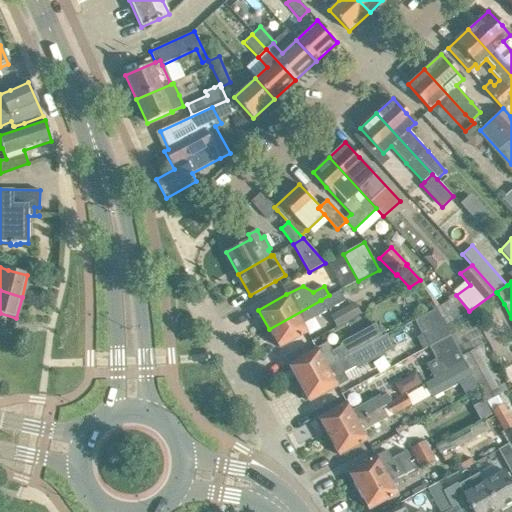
[(303,325),(345,302),(338,290),(329,295),(320,300),(321,300),(269,329),(279,348),(307,333),(303,325)]
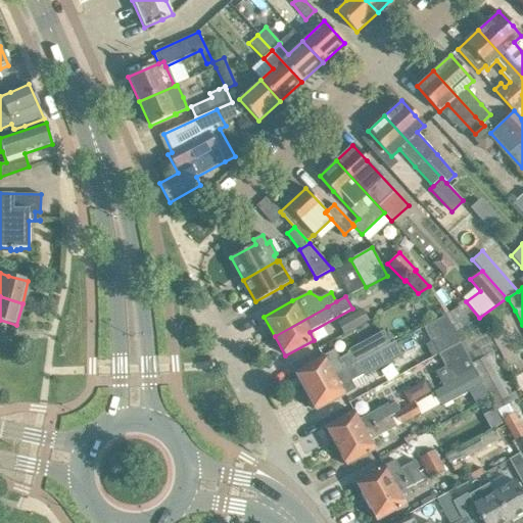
[(479,318),(466,301),(445,316),(455,333),(479,318)]
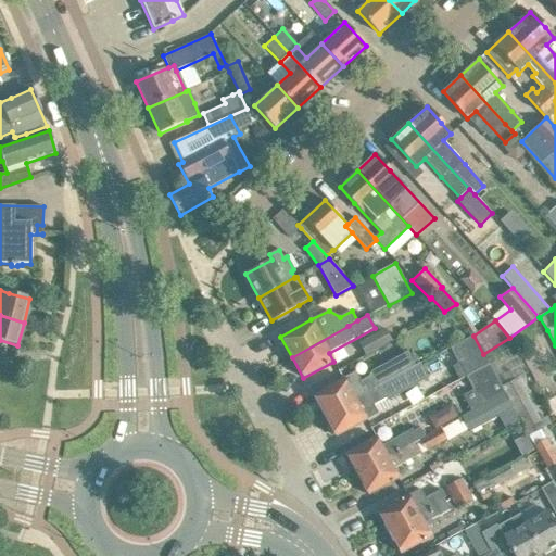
[(366,355),(392,341),(386,329),(359,343),(366,355)]
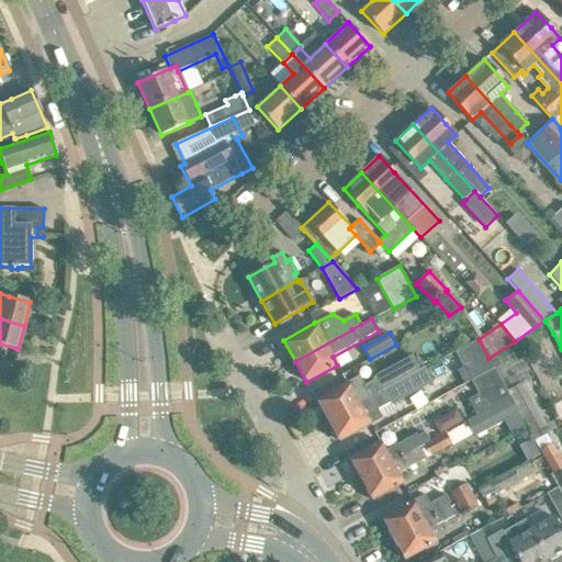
[(494,368),(489,358),(479,339),(454,351),(471,381),(494,368)]
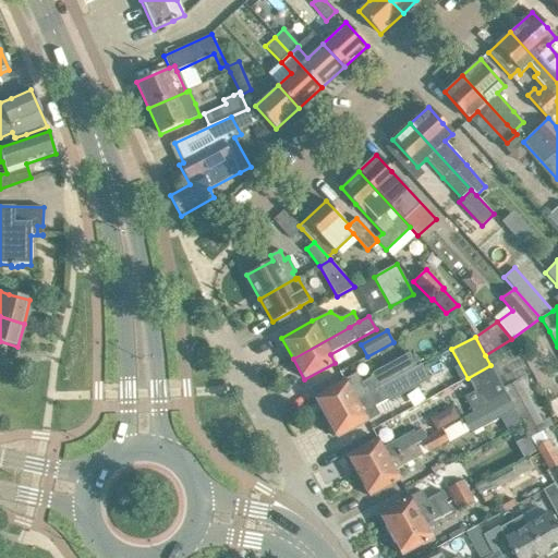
[(326,417),(411,371),(416,367),(409,353),(373,373),(372,376),(362,381),(358,373),(314,397),(326,417)]
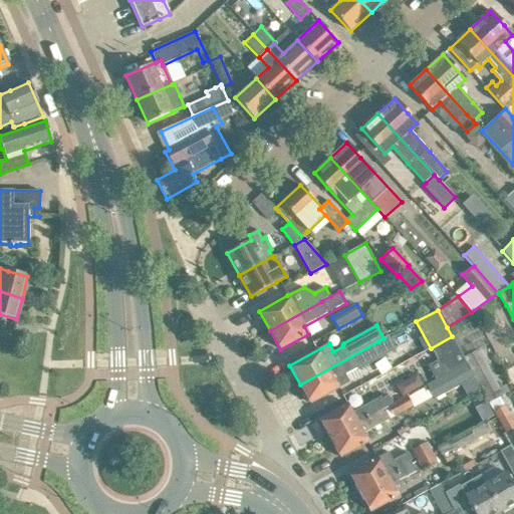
[(350,381),(345,373),(357,366),(355,361),(360,359),(362,363),(394,346),(389,336),(383,338),(378,341),(300,384),(310,404),(350,381)]
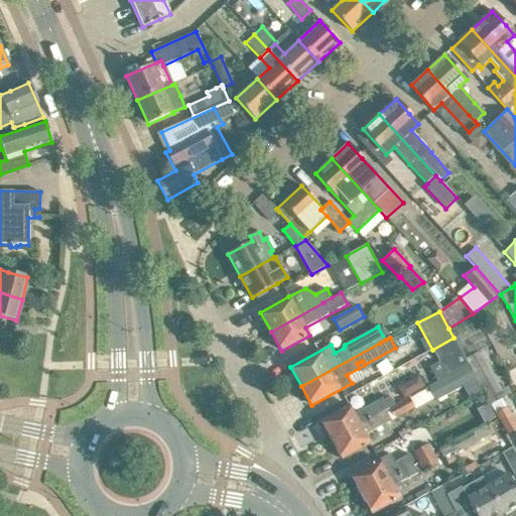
[(469,366),(466,359),(454,338),(432,350),(438,362),(429,368),(437,381),(424,389),(425,389),(469,366)]
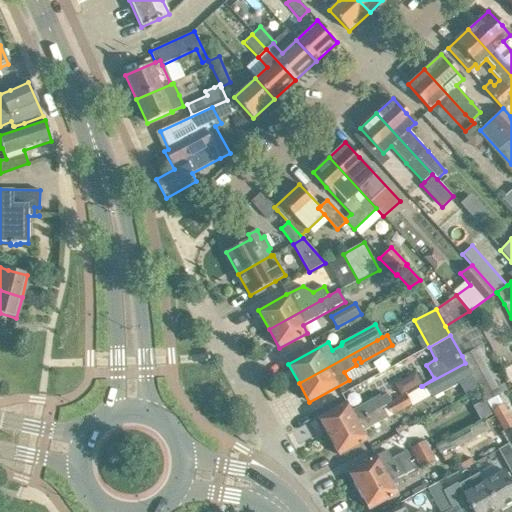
[(498,387),(476,348),(472,341),(463,345),(467,353),(462,356),(465,363),(478,389),(487,404),(507,392),(503,384),(498,387)]
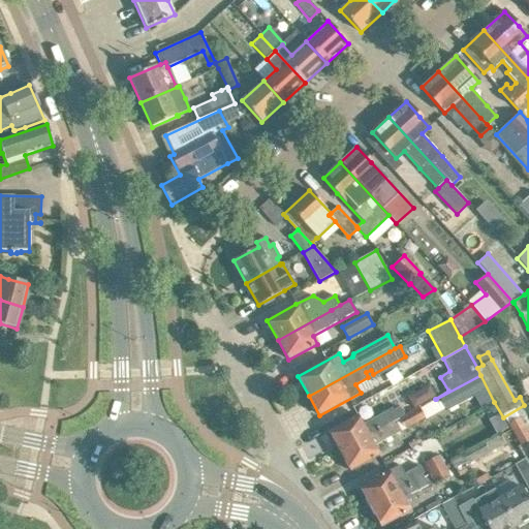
[(494,402),(480,375),(436,399),(439,405),(442,403),(447,411),(474,397),(481,409),(494,402)]
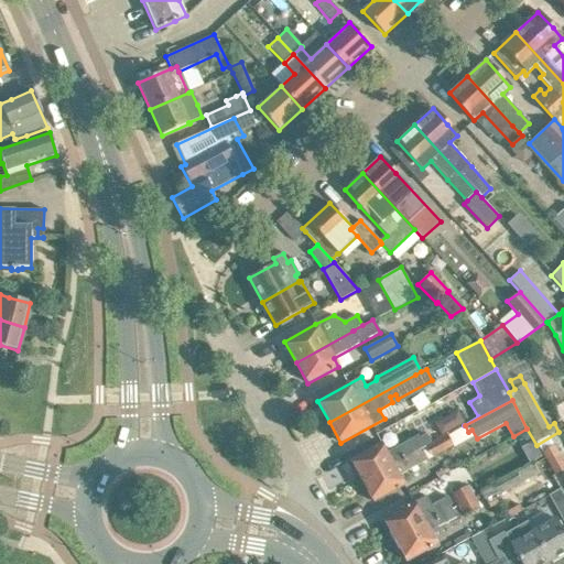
[(361,481),(431,444),(425,434),(419,437),(418,435),(387,454),(381,443),(350,461),(361,481)]
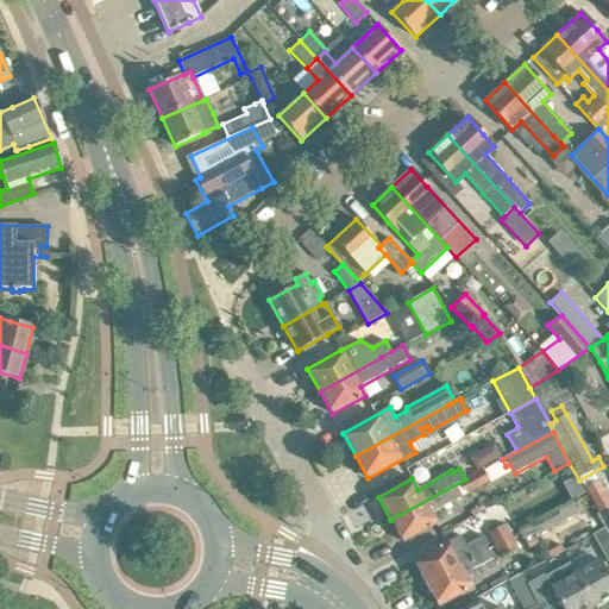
[(431,513),(454,500),(462,496),(457,489),(462,487),(465,494),(489,482),(483,470),(465,479),(390,520),(403,542),(437,525),(431,513)]
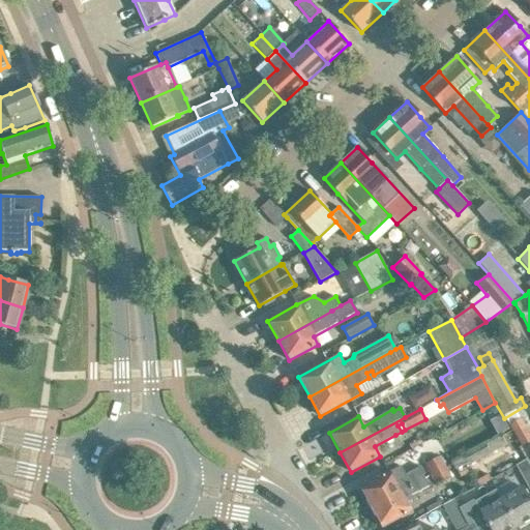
[(508,425),(521,447),(529,441),(529,434),(522,418),(508,425)]
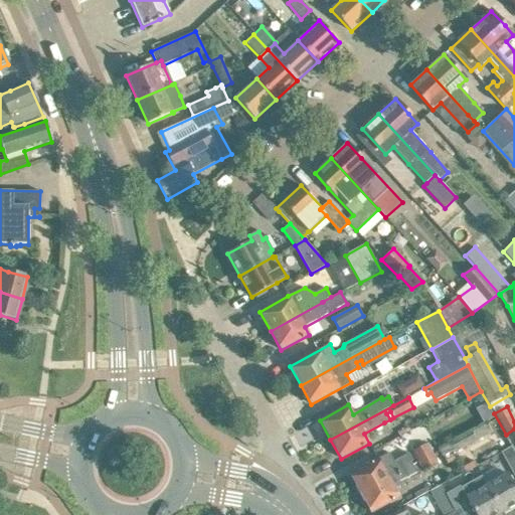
[(488,424),(504,452),(511,448),(495,420),(488,424)]
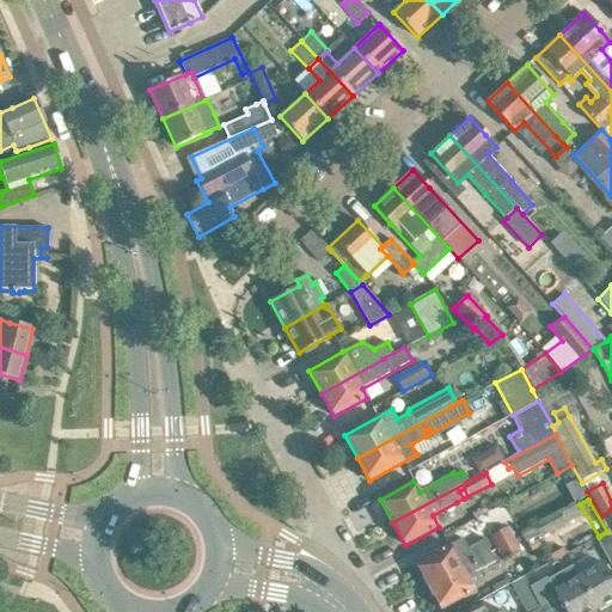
[(542,538),(567,524),(581,515),(576,507),(524,536),(530,548),(543,540),(542,538)]
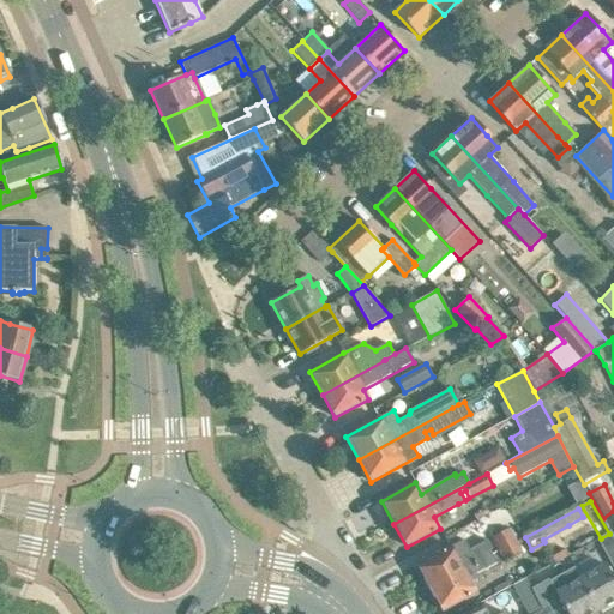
[(516,541),(509,528),(492,537),(499,551),(516,541)]
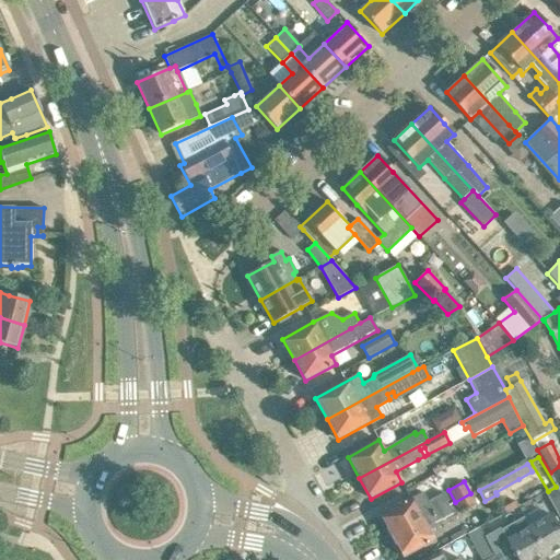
[(559,494),(556,487),(548,491),(545,493),(559,518),(559,494)]
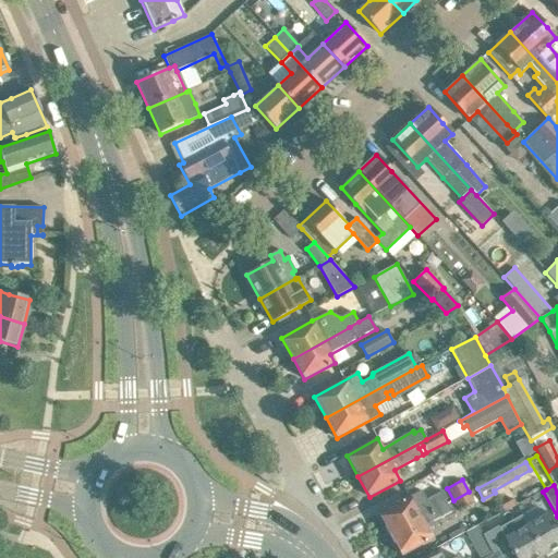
[(390,535),(447,504),(445,499),(446,498),(441,492),(415,507),(410,497),(379,514),(390,535)]
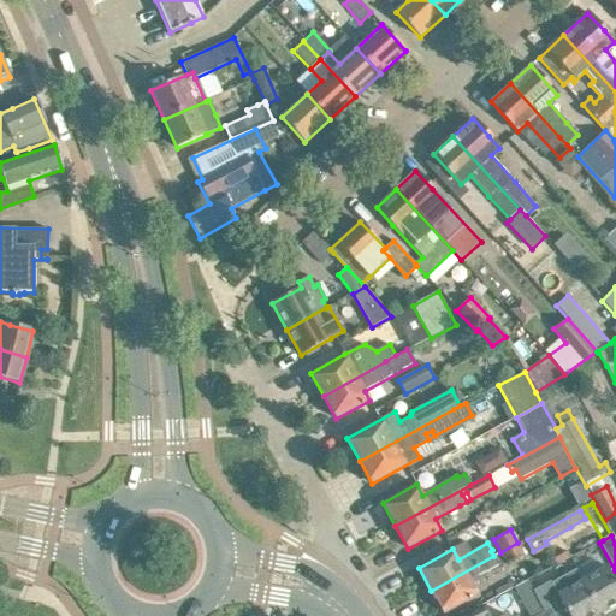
[(525,556),(517,543),(501,552),(508,566),(525,556)]
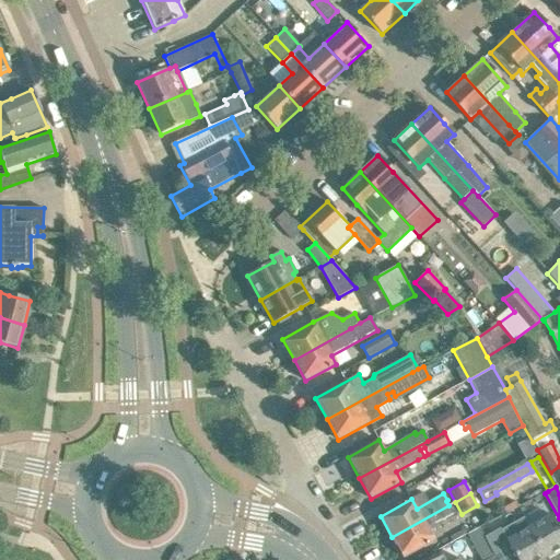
[(450,509),(448,505),(392,537),(404,558),(434,540),(429,532),(457,516),(452,506),(450,509)]
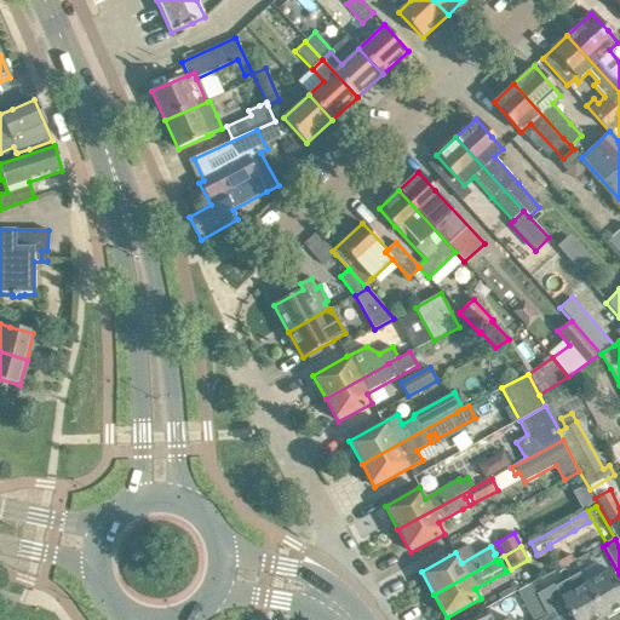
[(619,608),(619,585),(618,583),(612,572),(586,585),(604,618),(619,608)]
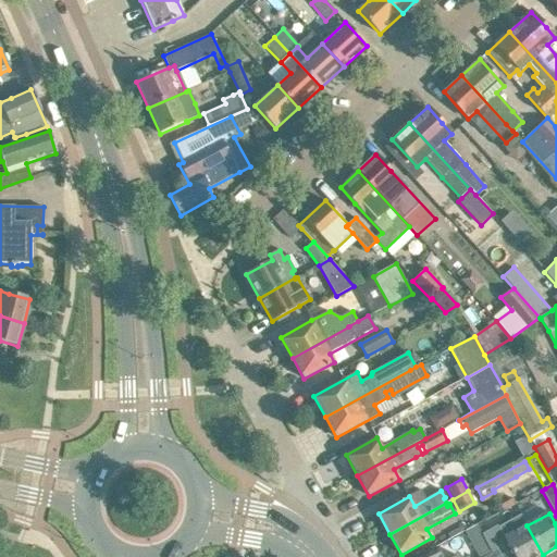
[(539,556),(543,555),(527,525),(521,515),(497,528),(506,543),(493,552),(494,554),(495,556),(539,556)]
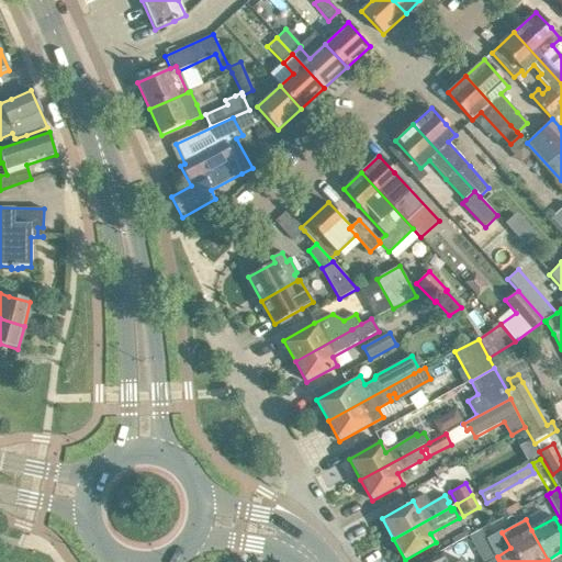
[(497,557),(482,529),(469,537),(483,561),(493,561),(498,559),(497,557)]
